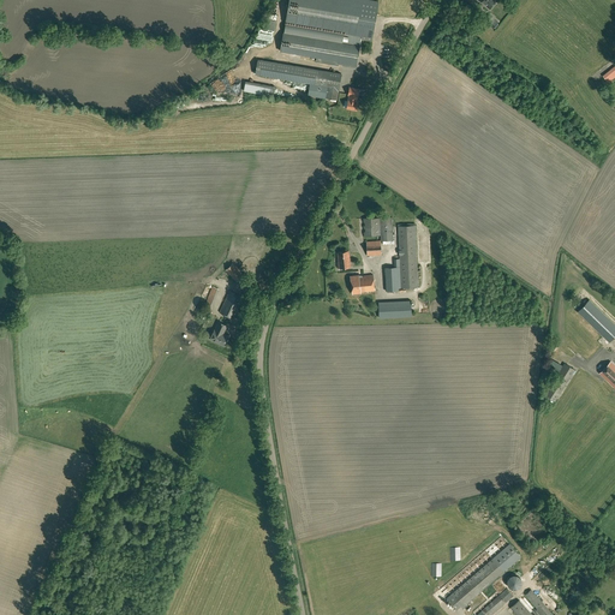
[(288,0),(285,24),(286,24),(317,29),(315,39),(360,46),(362,40),(371,42),(376,15),(378,3),(363,0),(288,0)]
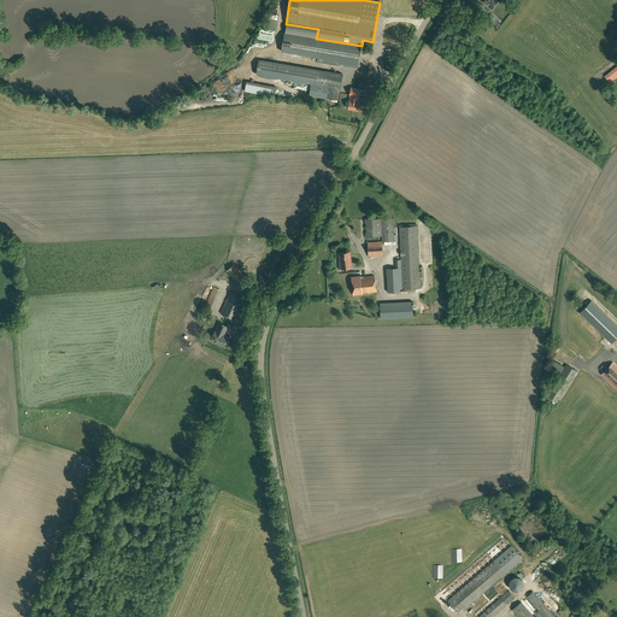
[(485,21),(494,29),(500,22),(491,13),(485,21)]
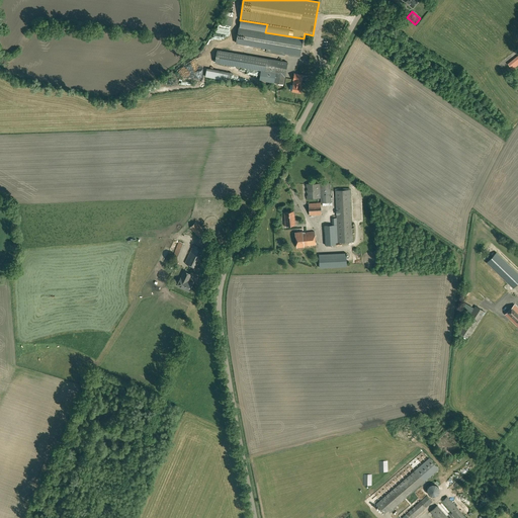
[(226,16),(224,27),(228,29),(229,25),(233,26),(235,18),(226,16)]
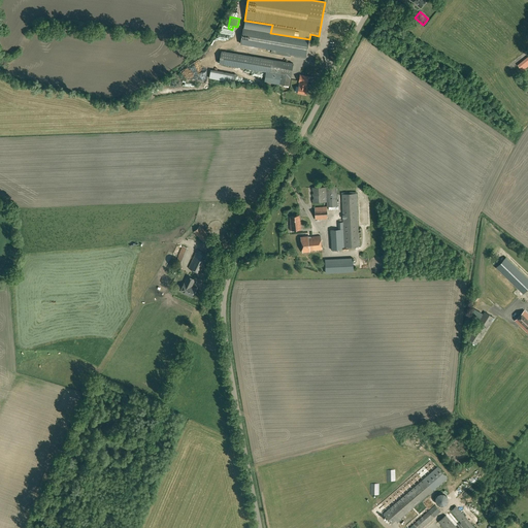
[(245,21),(243,28),(244,28),(270,33),(272,25),(245,21)]
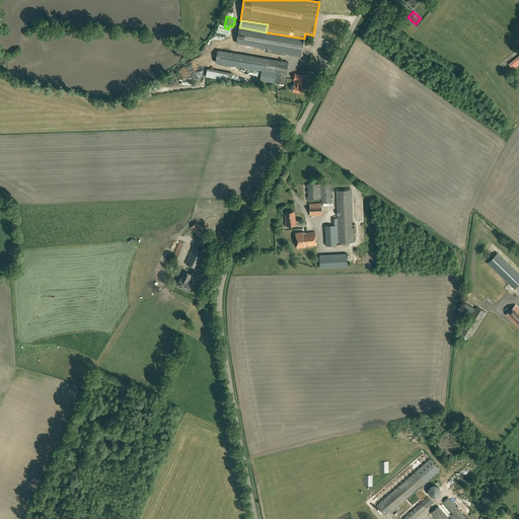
[(237,32),(236,43),(239,44),(244,45),(267,49),(266,52),(285,56),(286,54),(301,57),(304,39),(266,32),(240,27),(239,33),(237,32)]
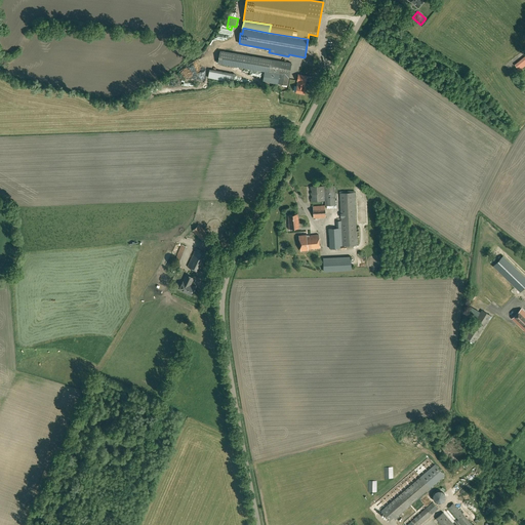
[(248,69),(251,56),(220,51),(217,64),(248,69)]
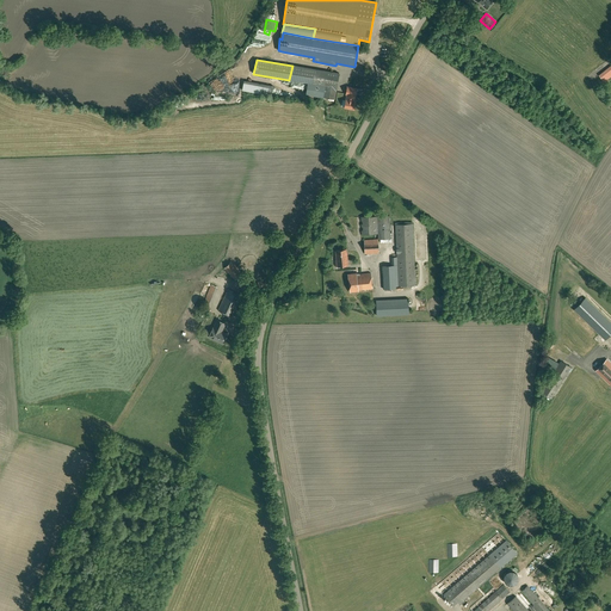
[(610,65),(599,74),(604,81),(610,75),(610,65)]
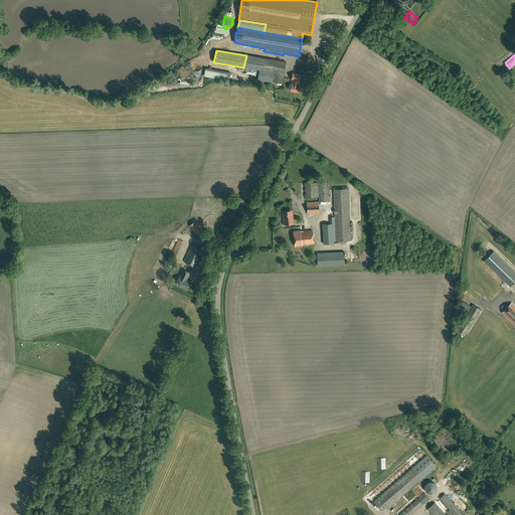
[(254,56),(246,55),(243,67),(251,69),(254,56)]
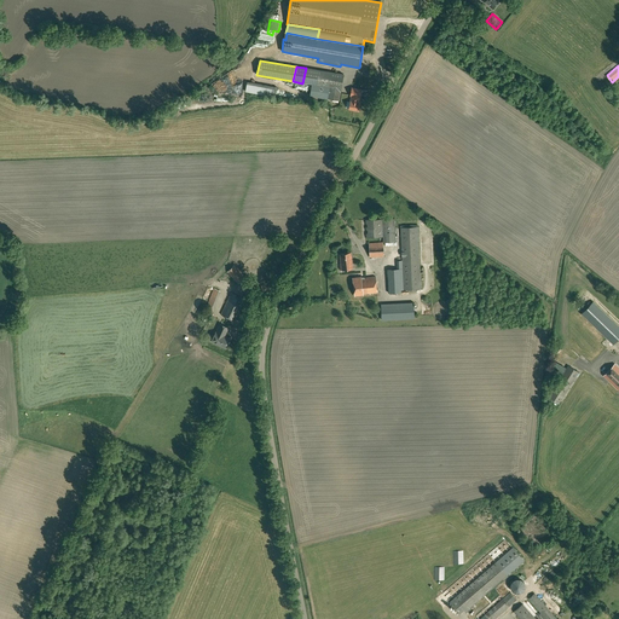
[(582,70),(585,80),(595,77),(591,67),(582,70)]
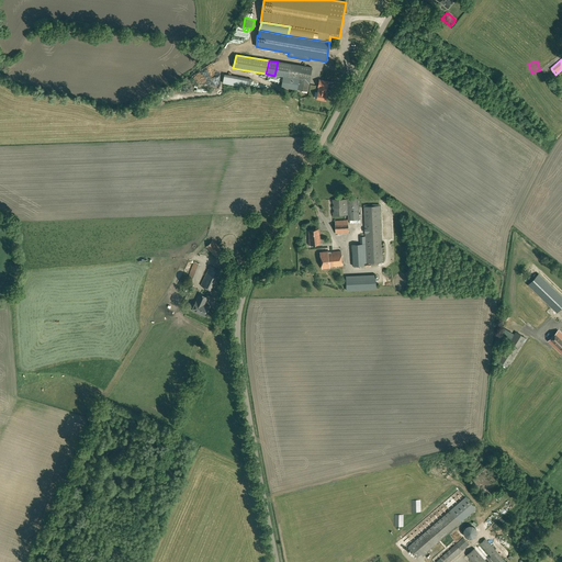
[(301,65),(278,62),(274,76),(282,77),(299,79),(301,65)]
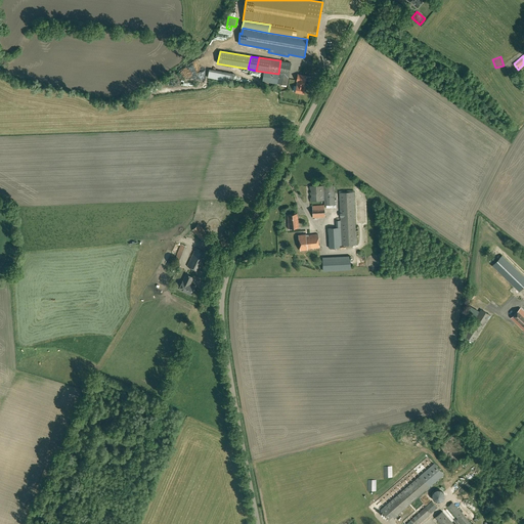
[(278,74),(277,76),(289,78),(291,62),(280,60),(278,74)]
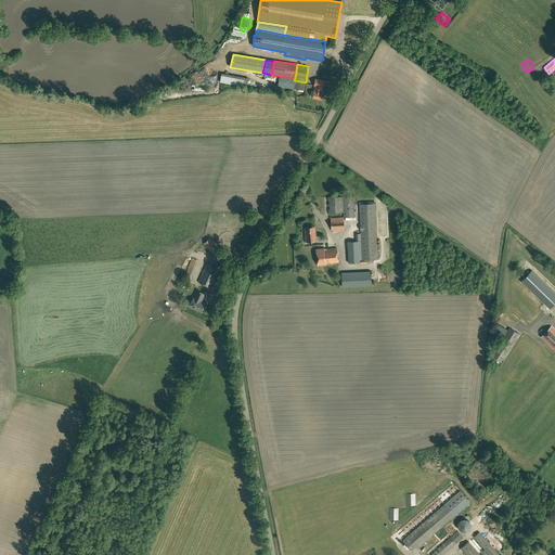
[(223,75),(222,82),(245,86),(246,78),(223,75)]
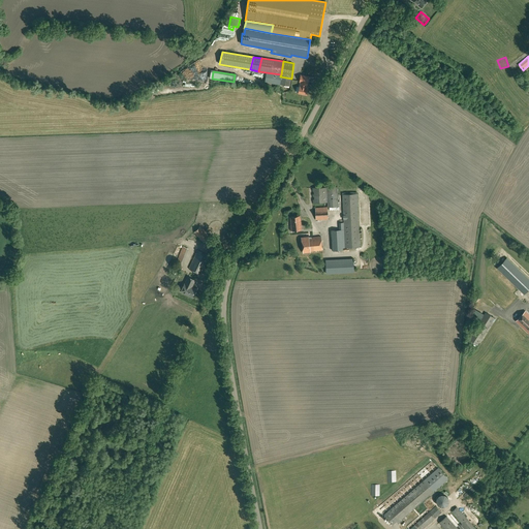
[(281,74),(266,72),(265,82),(279,85),(280,76),(281,74)]
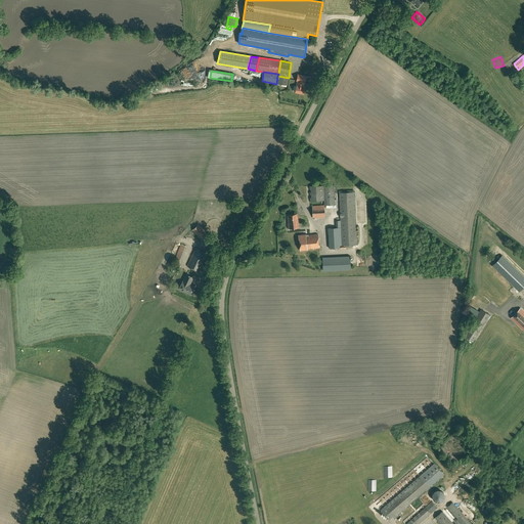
[(304,81),(305,82),(306,76),(298,75),(297,80),(298,80),(297,85),(296,92),(304,93),(305,87),(303,86),(304,81)]
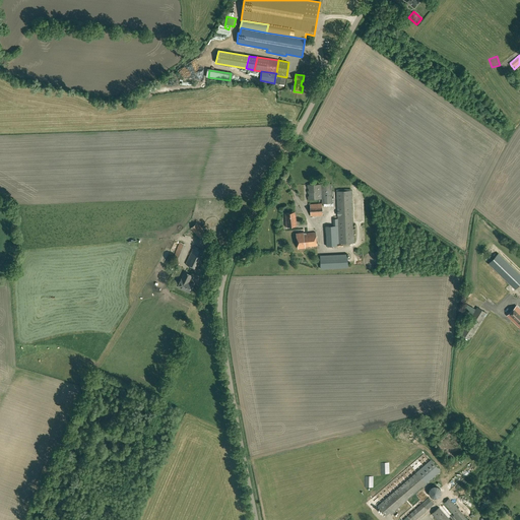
[(286,77),(275,75),(274,83),(284,85),(286,77)]
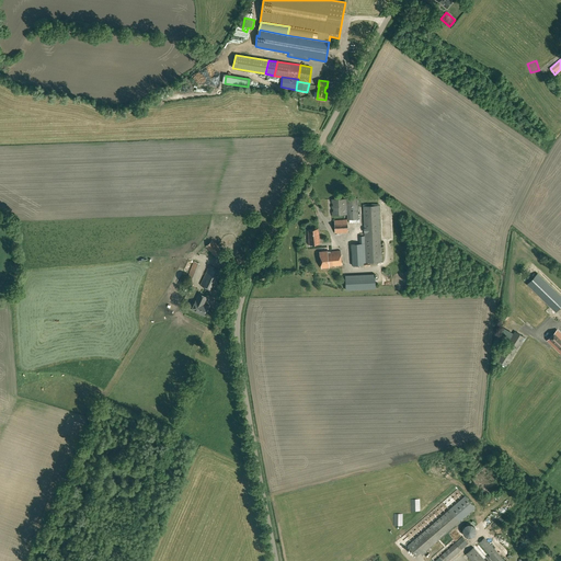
[(301,121),(300,128),(312,130),(313,123),(301,121)]
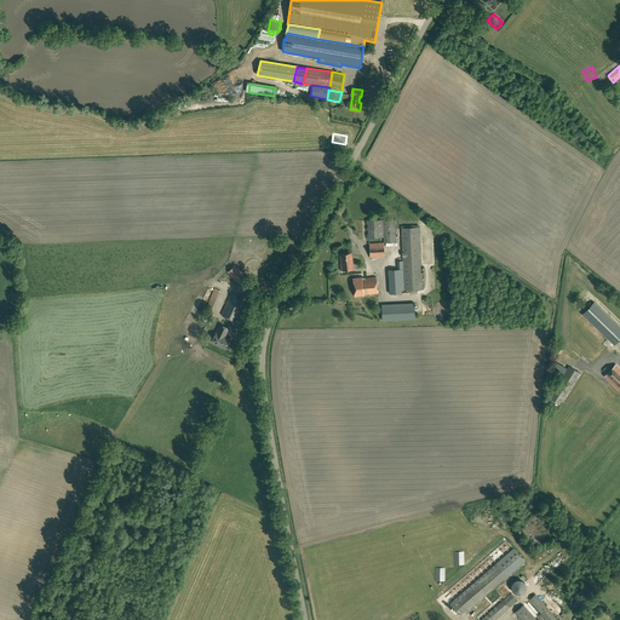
[(384,242),(396,241),(395,218),(384,219),(384,242)]
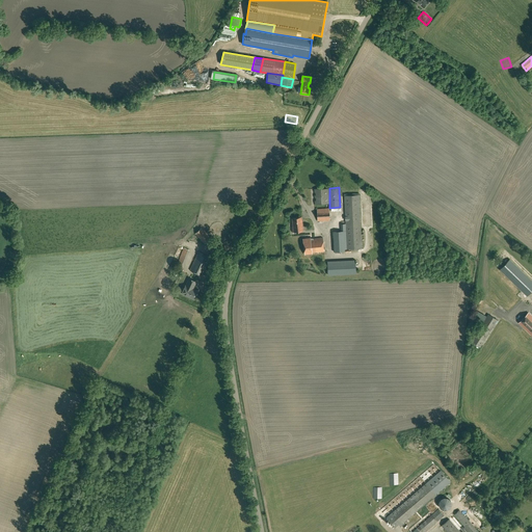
[(315,204),(328,203),(328,188),(315,188),(315,204)]
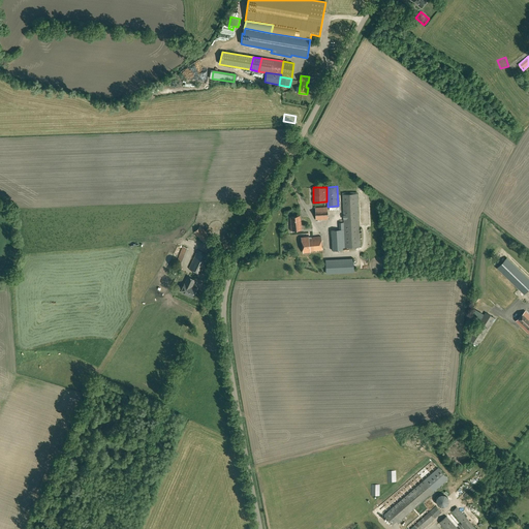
[(342,194),(344,228),(344,248),(360,247),(358,193),(342,194)]
